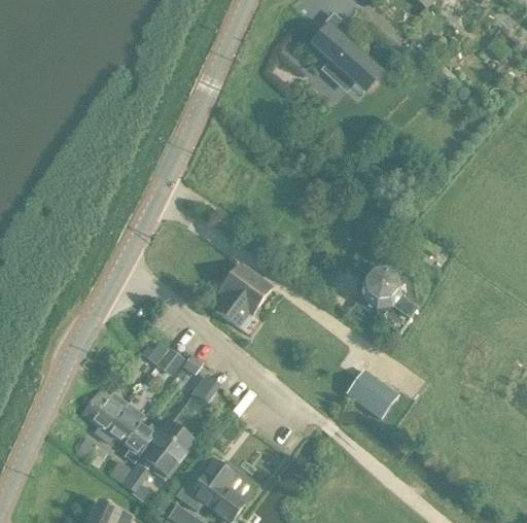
[(321,30),(309,44),(331,64),(325,70),(340,82),(345,76),(352,82),(372,60),(345,36),(351,29),(340,20),(334,26),(336,27),(328,36),(321,30)]
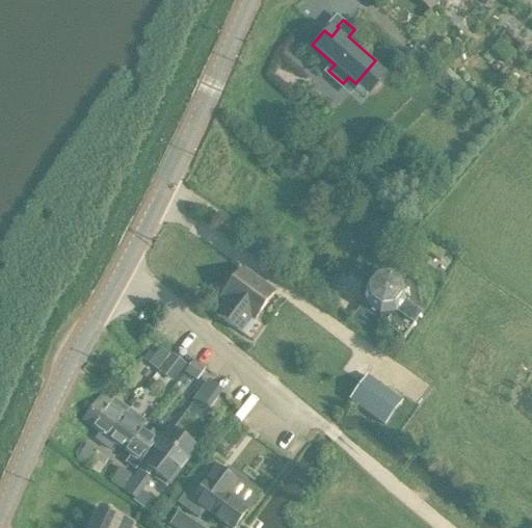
[(430,76),(443,87),(452,78),(441,67),(430,76)]
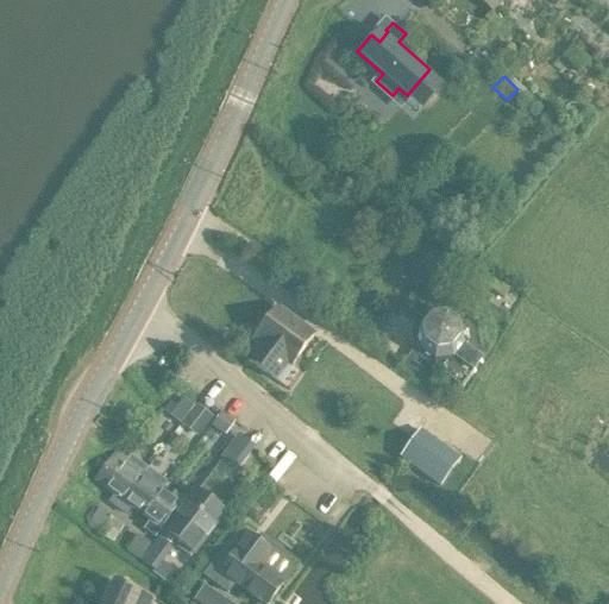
[(476,272),(495,285),(502,275),(483,262),(476,272)]
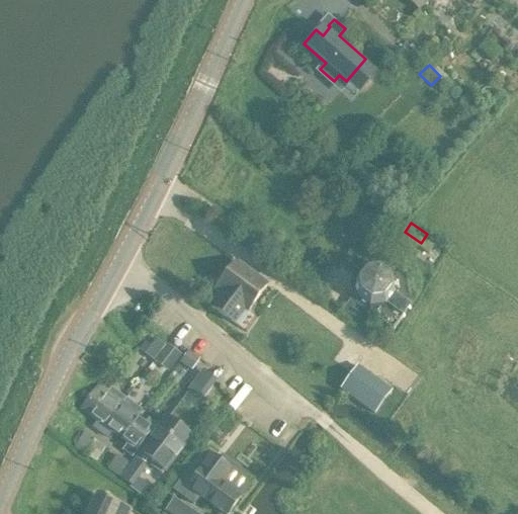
[(211,304),(237,321),(245,310),(248,313),(268,282),(234,258),(216,284),(222,288),(211,304)]
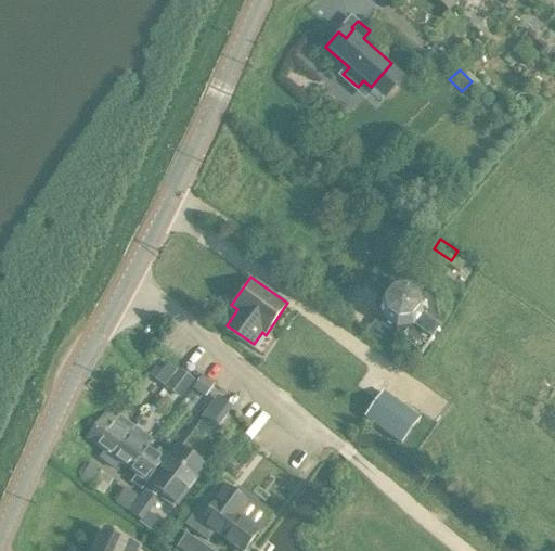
[(384,304),(366,328),(390,345),(399,332),(422,349),(439,325),(418,310),(417,296),(405,287),(392,290),(384,300),(384,304)]
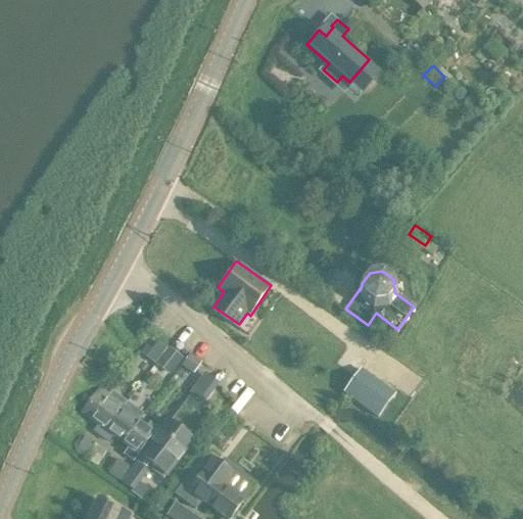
[(151,345),(145,354),(155,361),(165,348),(168,345),(158,339),(156,337),(156,338),(151,345)]
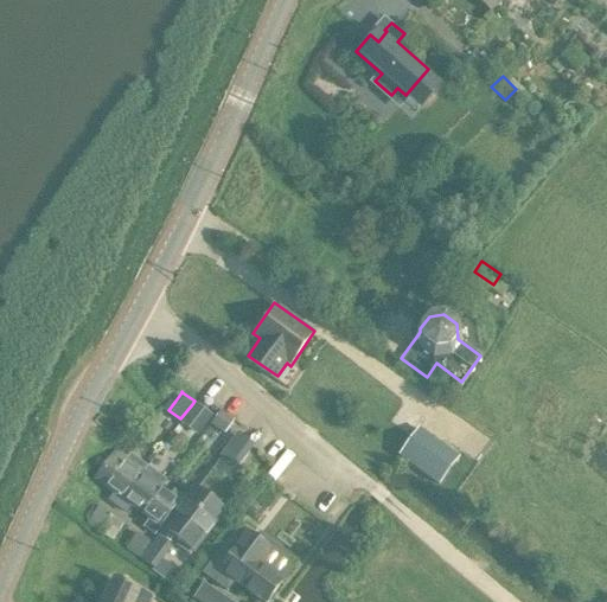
[(197,401),(191,408),(180,422),(192,430),(209,409),(197,401)]
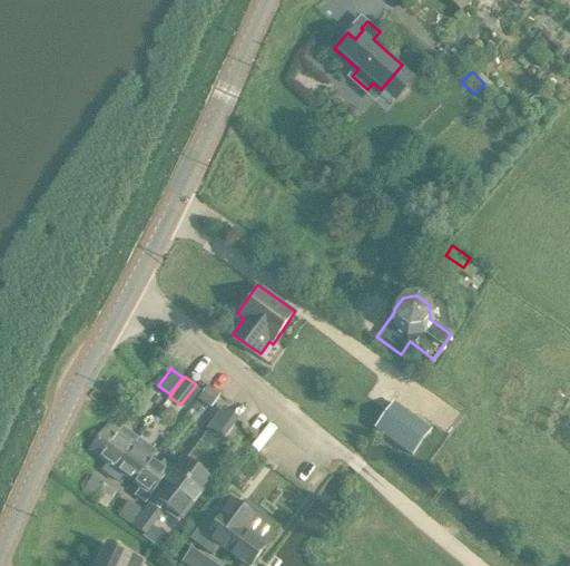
[(393,399),(374,425),(412,452),(430,426),(393,399)]
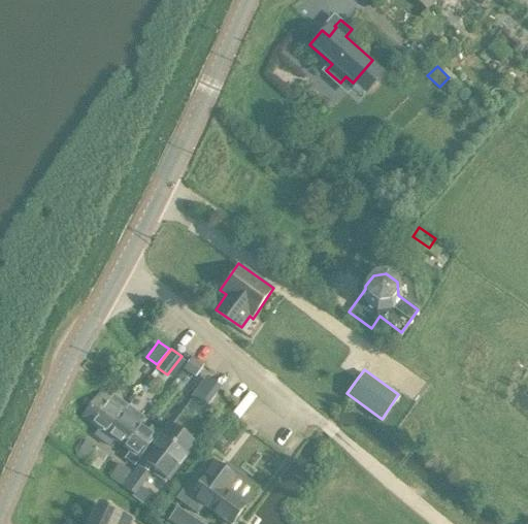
[(86,406),(81,413),(83,414),(92,421),(106,399),(111,393),(101,386),(97,392),(95,394),(86,406)]
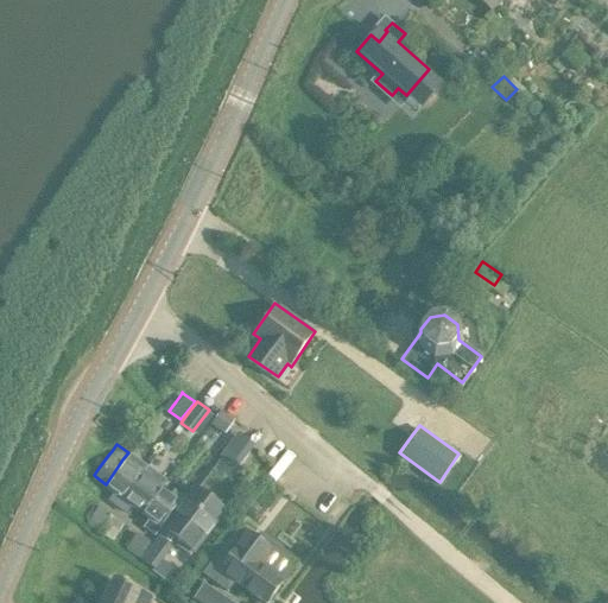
[(101,446),(90,462),(92,462),(99,468),(109,454),(102,448),(101,446)]
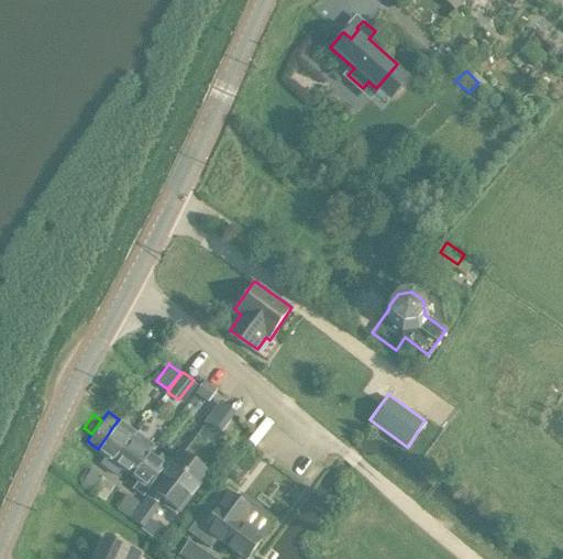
[(113,426),(98,449),(105,453),(99,461),(109,468),(114,461),(131,439),(135,433),(138,430),(120,417),(119,419),(113,426)]
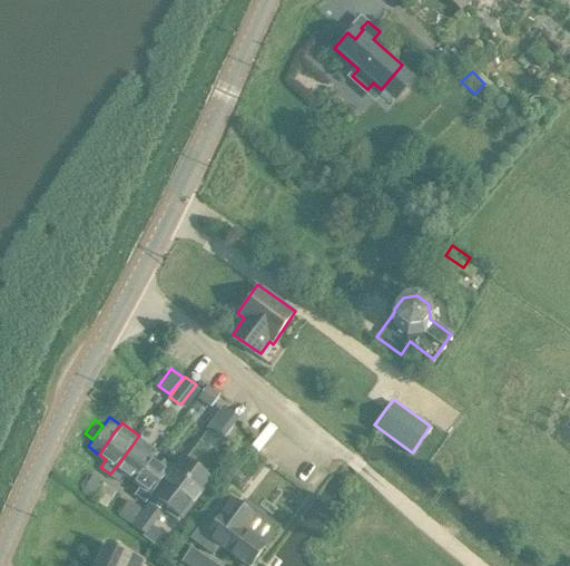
[(116,467),(110,474),(117,479),(123,472),(133,479),(149,457),(154,450),(156,448),(139,436),(137,438),(133,445),(116,467)]
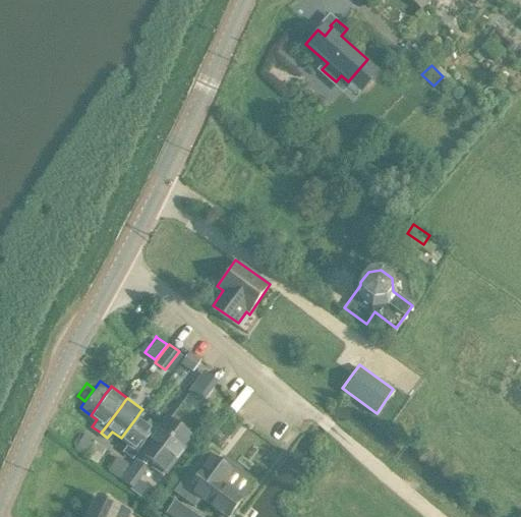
[(136,417),(121,438),(127,443),(122,450),(132,457),(137,450),(153,429),(157,422),(149,417),(145,423),(136,417)]
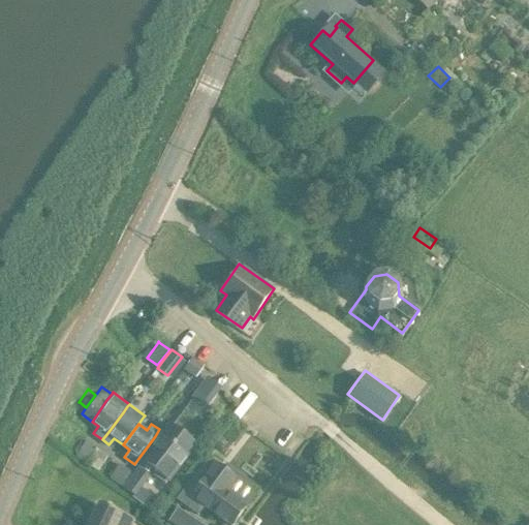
[(195,443),(192,441),(192,436),(185,431),(180,431),(170,424),(144,459),(155,468),(153,471),(163,479),(165,475),(168,477),(195,443)]
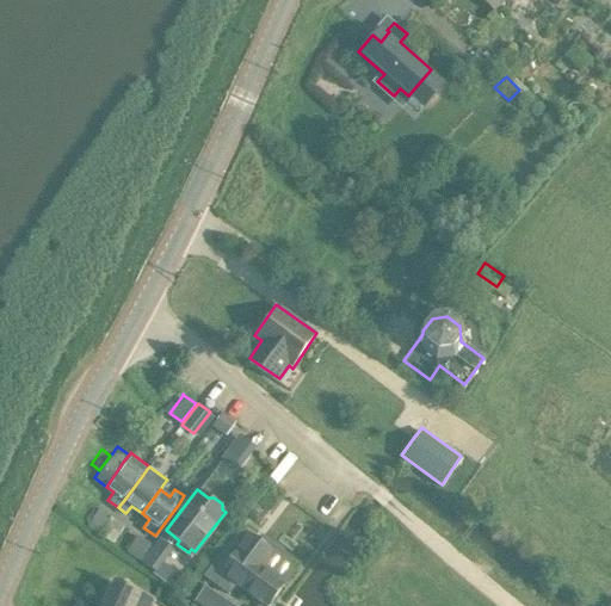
[(87,523),(100,532),(111,515),(98,507),(87,523)]
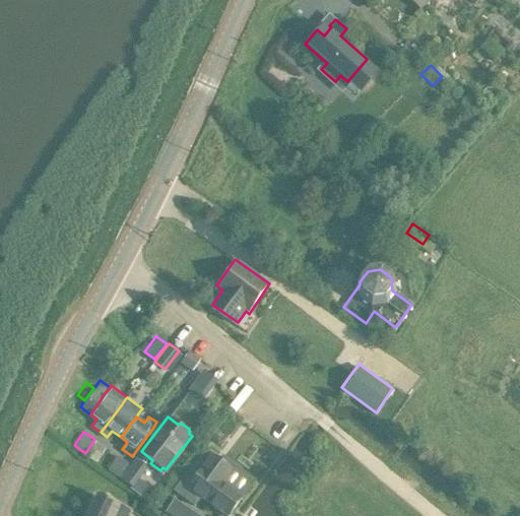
[(94,439),(85,453),(100,464),(110,451),(94,439)]
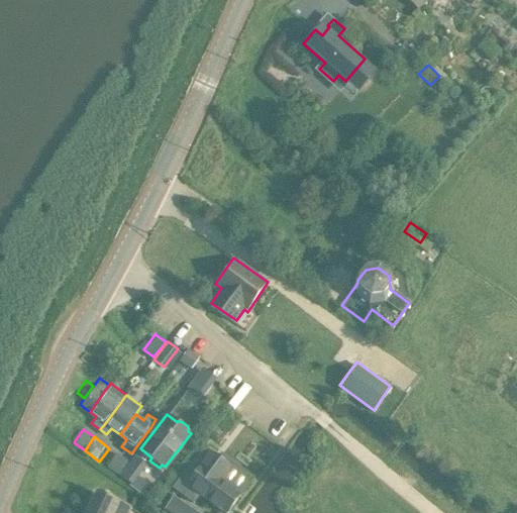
[(118,475),(127,459),(115,451),(106,467),(118,475)]
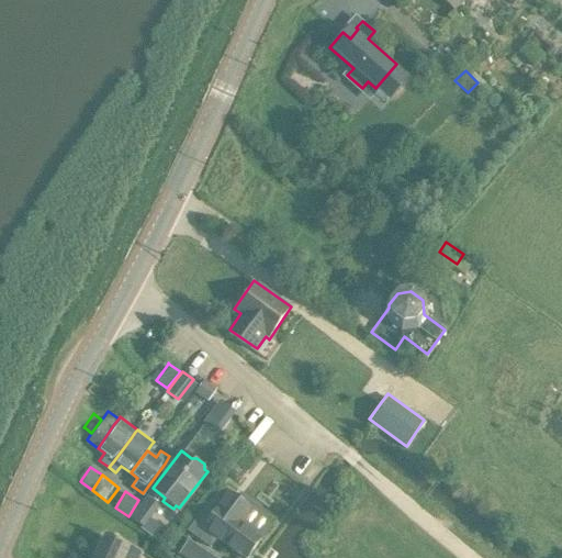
[(229,492),(204,526),(246,557),(261,536),(239,521),(250,506),(229,492)]
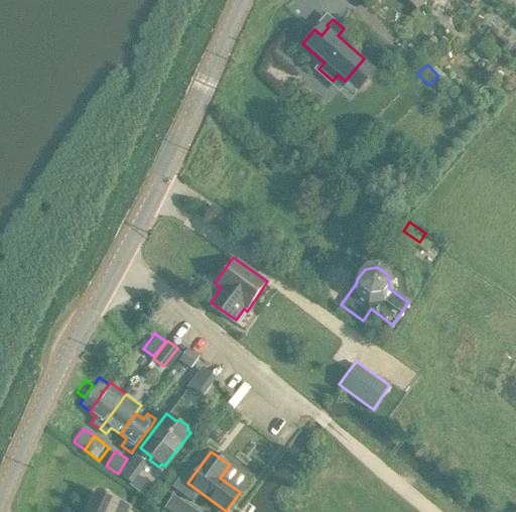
[(131,461),(122,474),(132,481),(141,467),(131,461)]
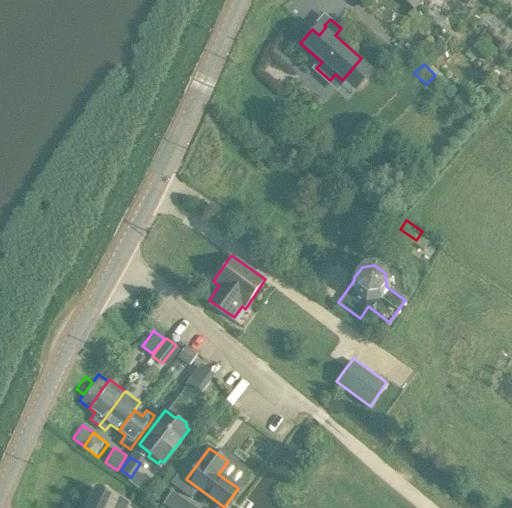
[(125,507),(129,501),(95,486),(85,507),(125,507)]
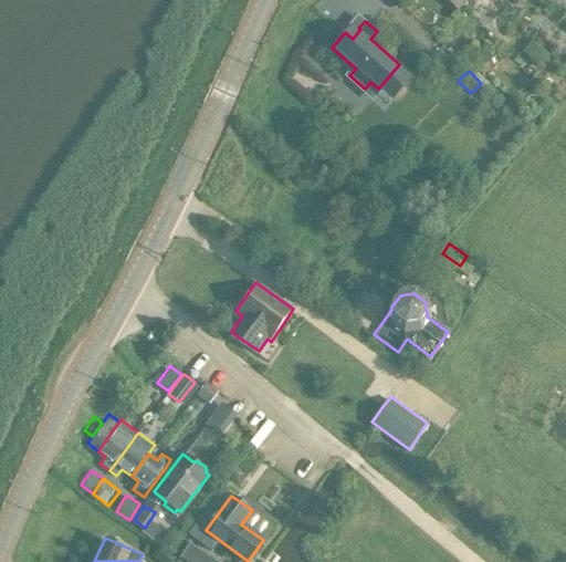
[(192,561),(221,561),(189,541),(180,553),(192,561)]
